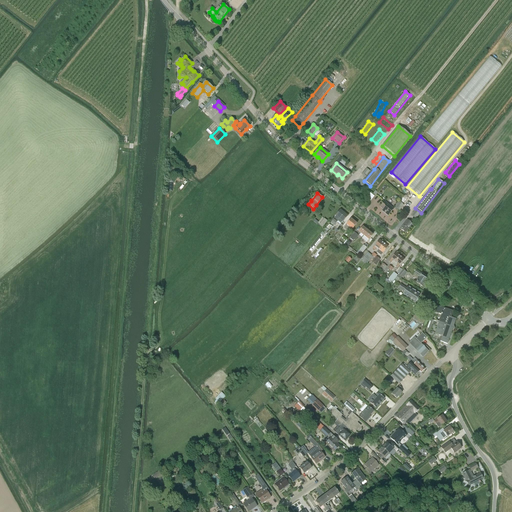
[(393,209),(384,201),(379,207),(382,209),(381,210),(388,216),(393,209)]
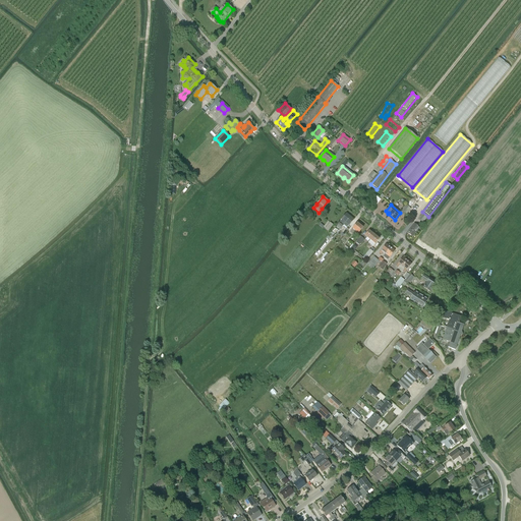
[(406,205),(401,211),(406,215),(411,210),(406,205)]
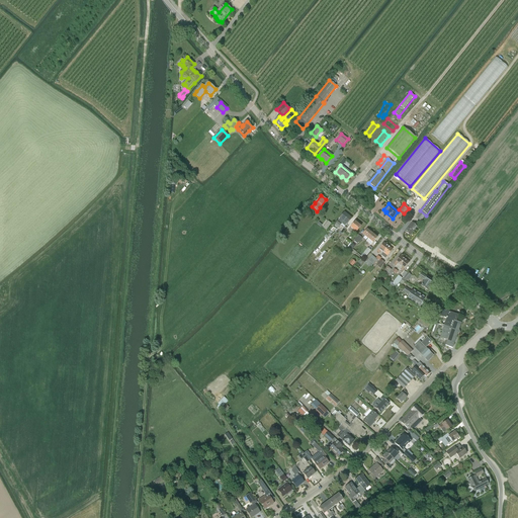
[(420,211),(416,218),(421,222),(425,216),(420,211)]
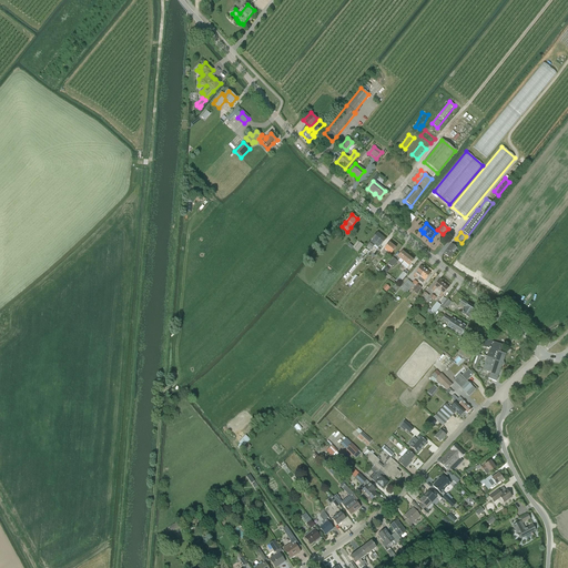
[(385,240),(377,234),(368,245),(366,247),(371,251),(372,249),(375,245),(378,249),(385,240)]
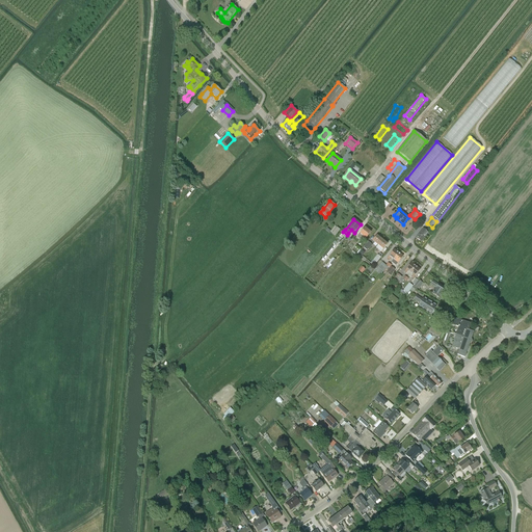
[(337,228),(331,234),(335,237),(340,230),(337,228)]
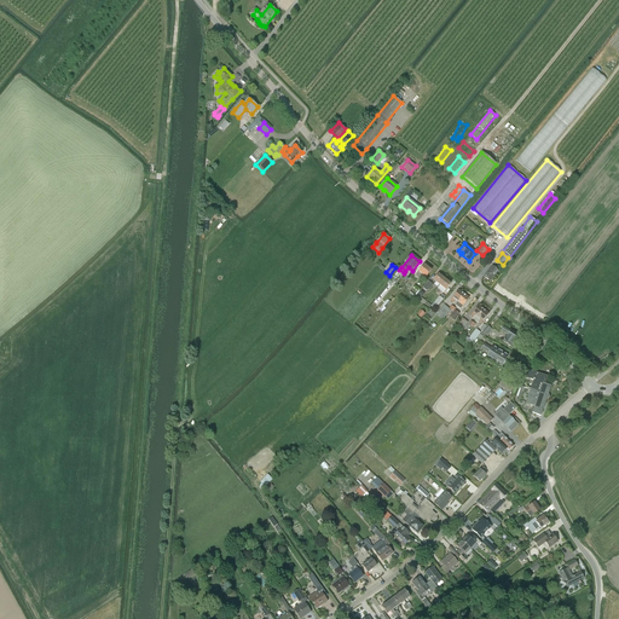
[(424,278),(431,271),(424,266),(415,277),(418,279),(421,276),(424,278)]
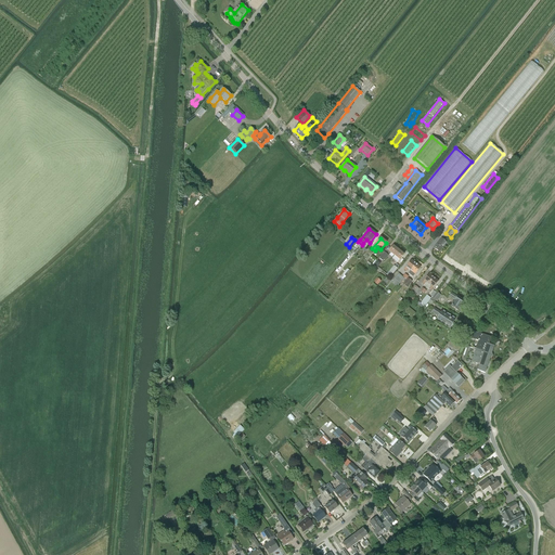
[(439,253),(447,243),(441,239),(434,248),(439,253)]
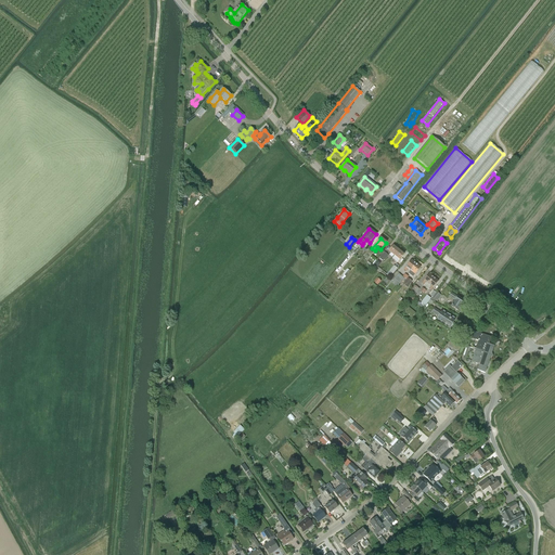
[(394,256),(398,250),(392,246),(388,252),(394,256)]
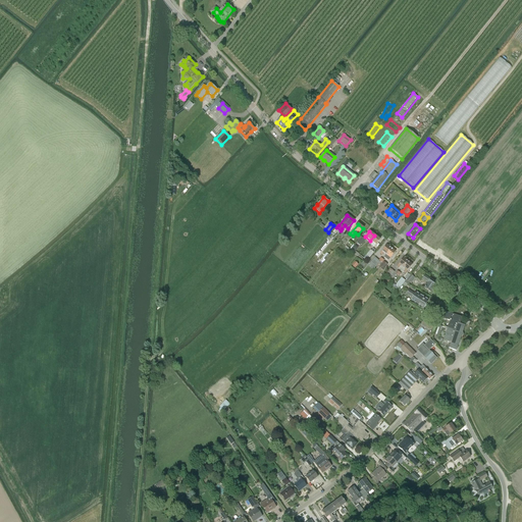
[(370,241),(369,243),(373,247),(379,240),(374,236),(370,241)]
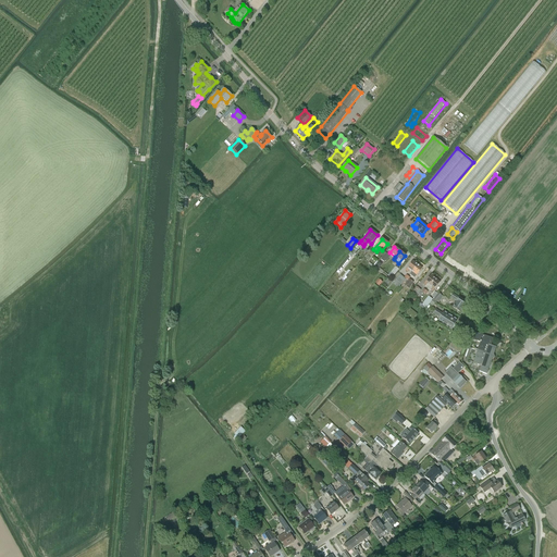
[(385,262),(390,257),(385,252),(381,258),(385,262)]
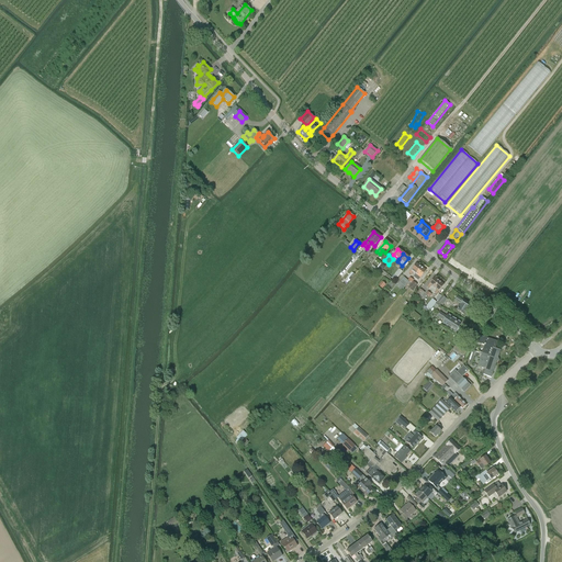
[(350,259),(340,271),(341,273),(352,260),(350,259)]
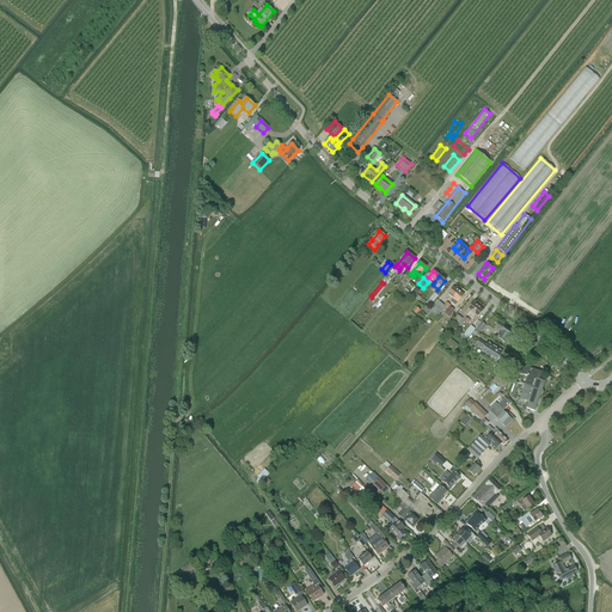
[(452,299),(458,291),(453,287),(445,298),(447,300),(450,297),(452,299)]
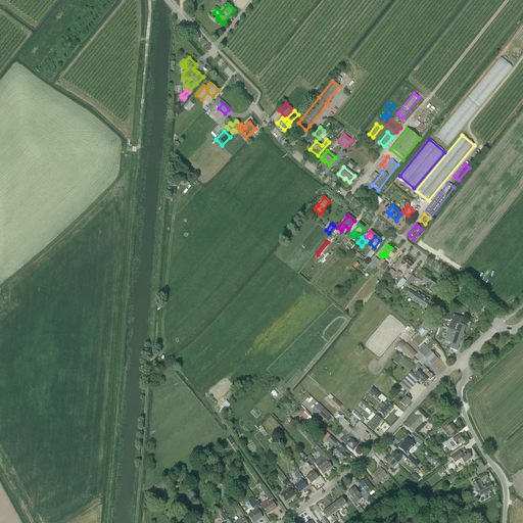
[(391,248),(386,255),(388,257),(387,259),(389,262),(395,252),(391,248)]
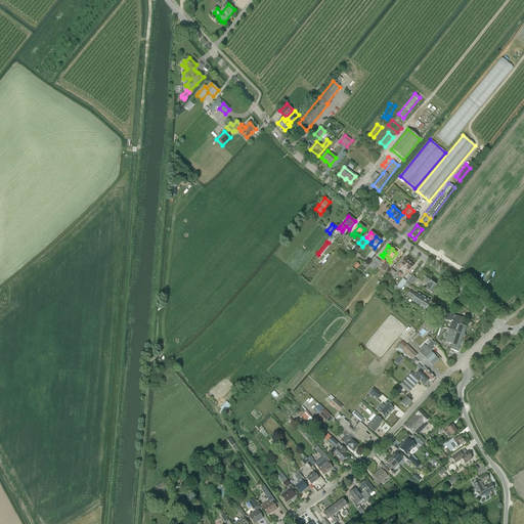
[(365,259),(367,261),(369,259),(370,259),(375,254),(372,251),(365,259)]
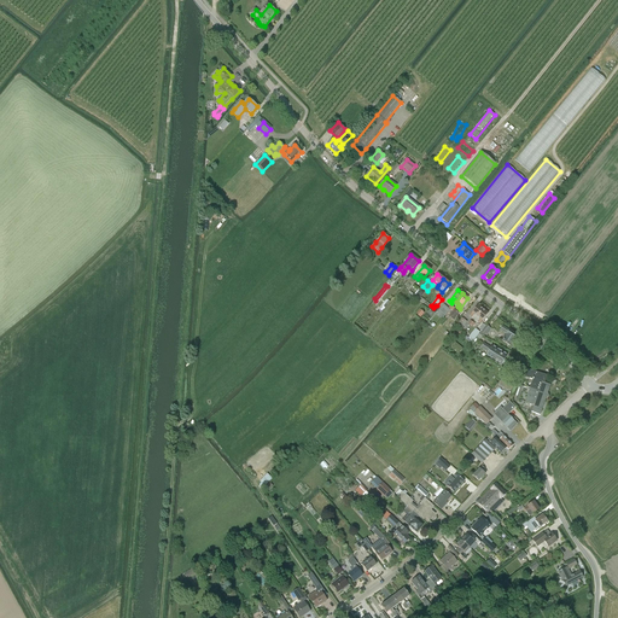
[(547,296),(538,308),(547,313),(555,301),(547,296)]
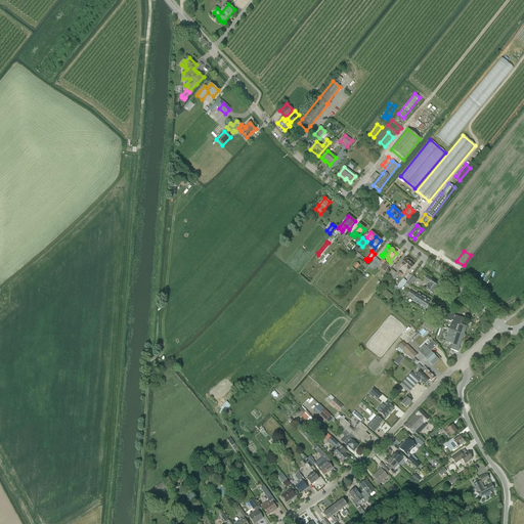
[(372,264),(377,268),(382,263),(377,259),(372,264)]
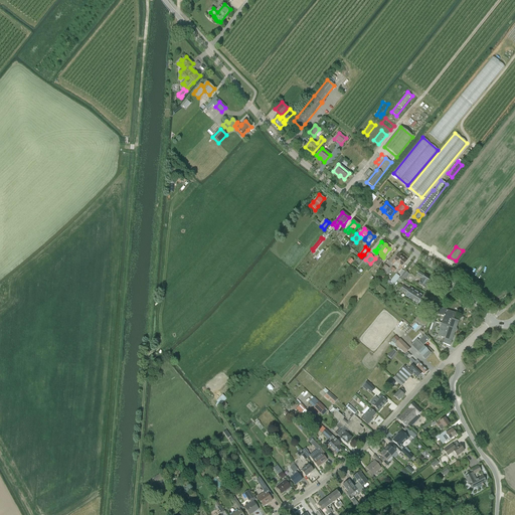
[(395,267),(401,258),(397,254),(391,264),(393,265),(395,267)]
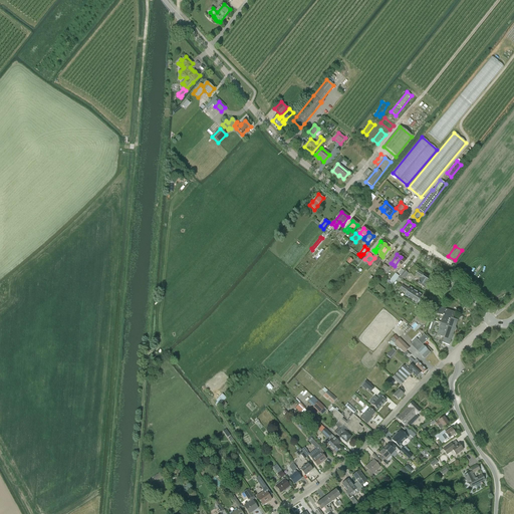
[(376,255),(374,258),(371,262),(377,267),(381,261),(377,258),(378,257),(376,255)]
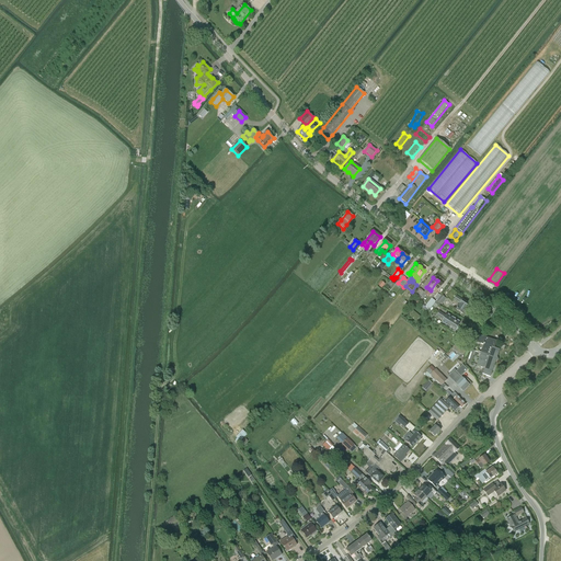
[(443,285),(437,281),(431,290),(433,292),(433,293),(435,294),(443,285)]
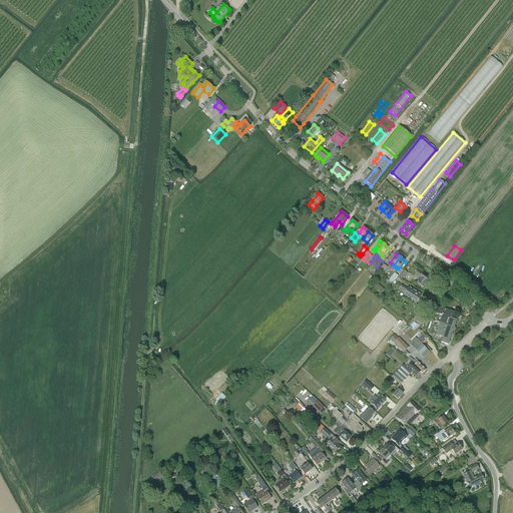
[(472,259),(463,271),(469,276),(476,268),(479,270),(483,264),(480,262),(479,264),(472,259)]
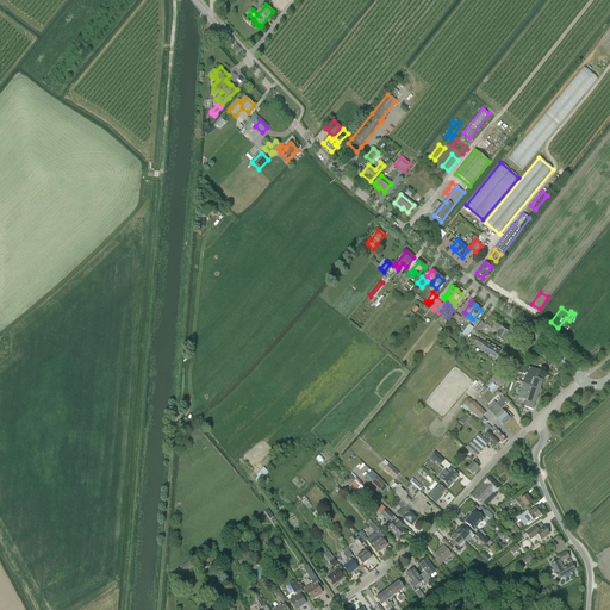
[(455,313),(450,321),(456,325),(461,318),(455,313)]
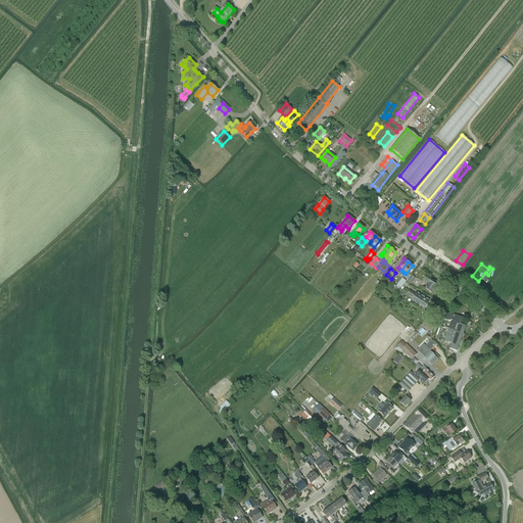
[(393,281),(396,284),(401,279),(397,276),(393,281)]
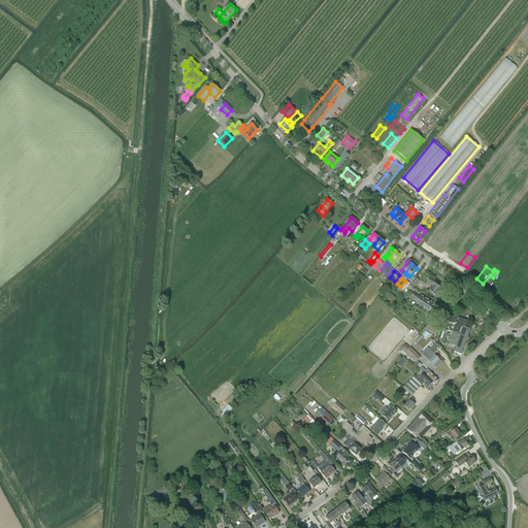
[(440,292),(443,288),(434,282),(434,283),(429,278),(427,282),(432,286),(428,292),(435,296),(439,291),(440,292)]
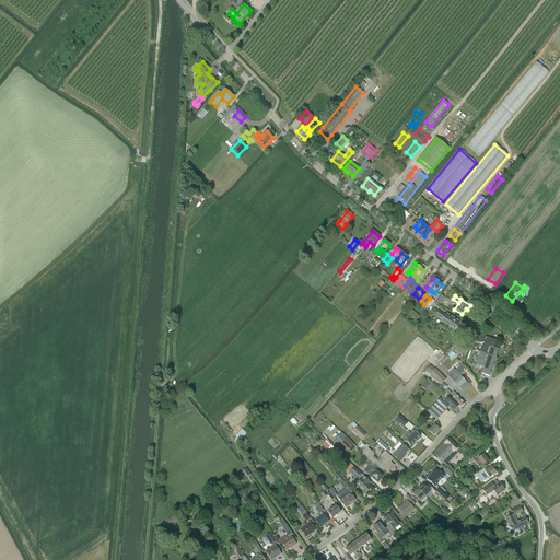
[(431,305),(433,303),(434,301),(431,299),(426,305),(429,308),(431,305)]
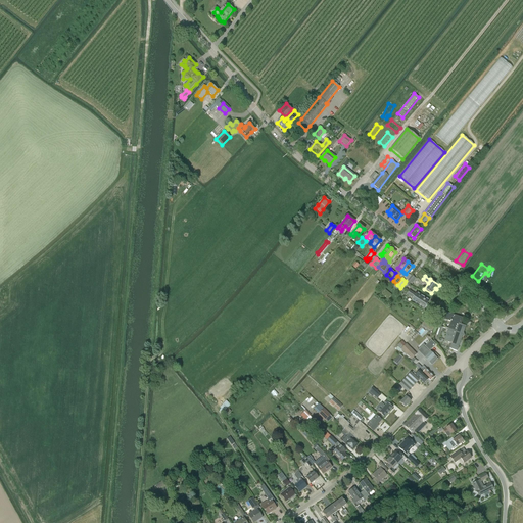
[(507,280),(497,290),(504,295),(513,285),(507,280)]
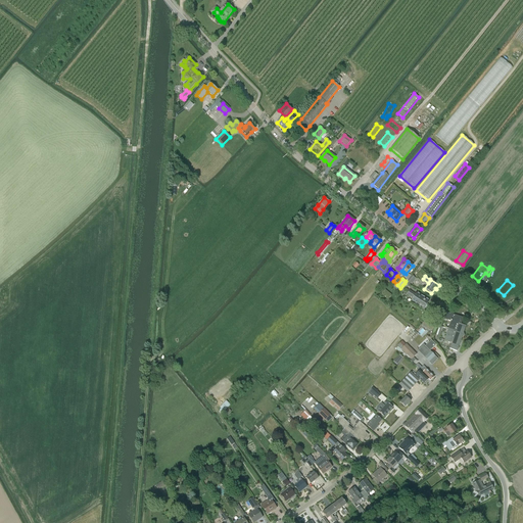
[(381,294),(388,299),(391,295),(384,289),(381,294)]
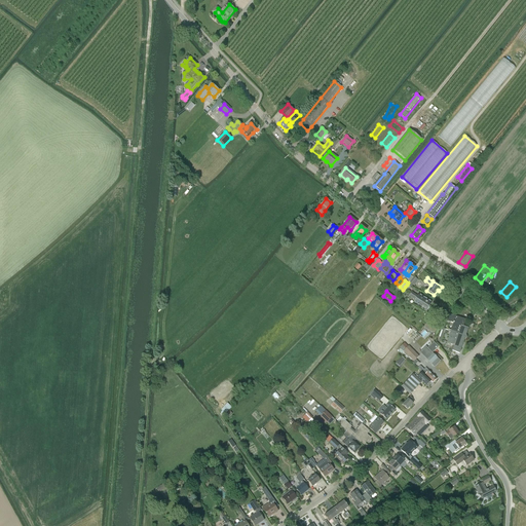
[(419,307),(425,299),(419,295),(418,297),(417,297),(411,293),(409,297),(414,301),(413,303),(419,307)]
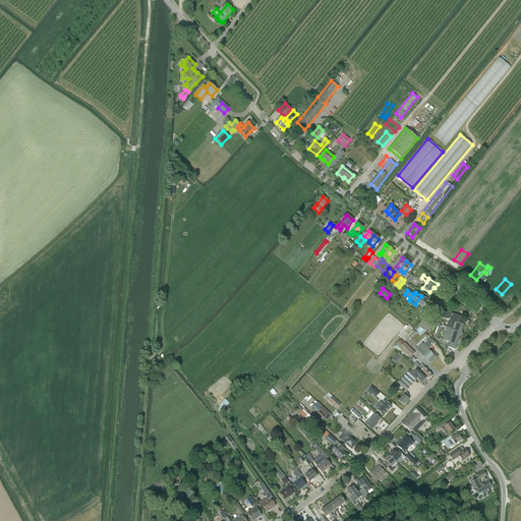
[(421,296),(415,304),(421,308),(423,306),(425,308),(426,305),(424,304),(426,302),(425,301),(426,299),(421,296)]
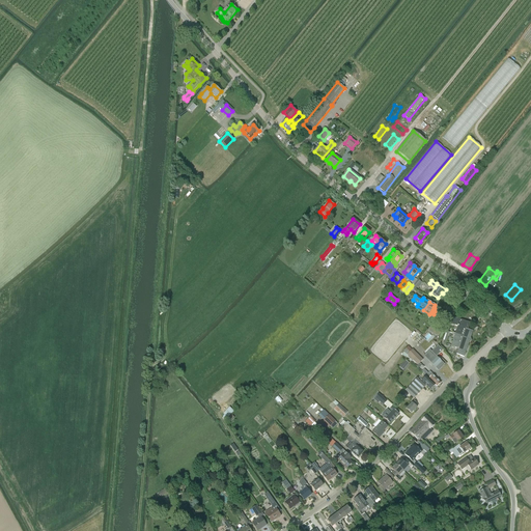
[(452,317),(450,324),(457,327),(455,334),(463,336),(463,337),(470,340),(473,331),(468,330),(470,323),(452,317)]
